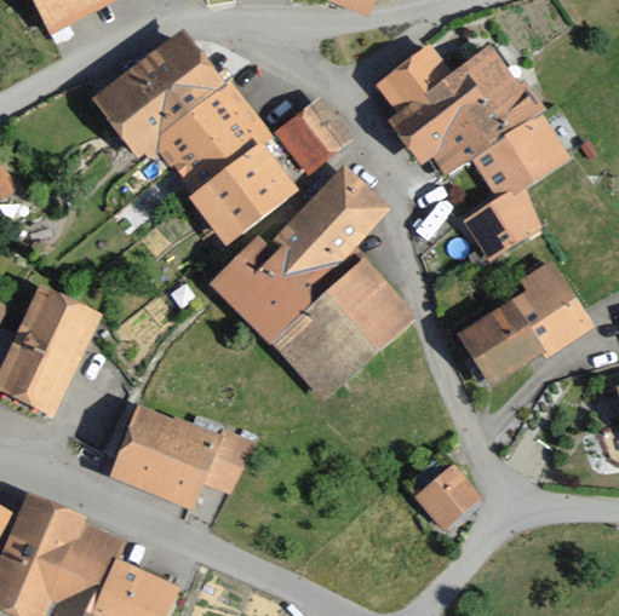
[(32,0),(46,28),(104,0),(32,0)]
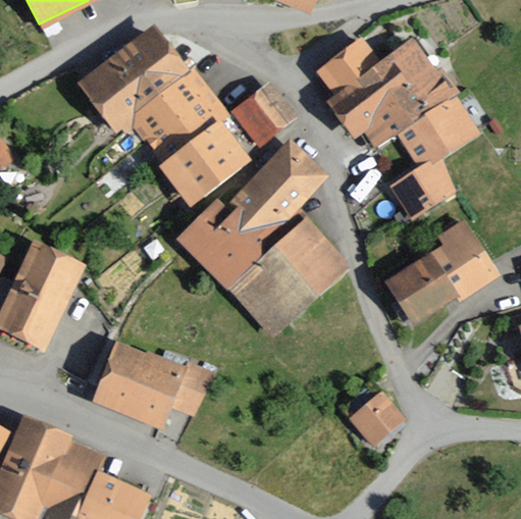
[(318,0),(280,0),(314,14),(318,0)]
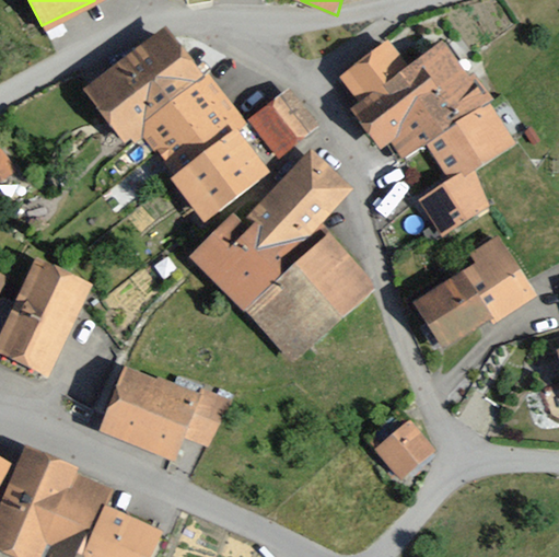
[(237,125),(164,26),(77,92),(125,154),(143,140),(169,175),(237,125)]
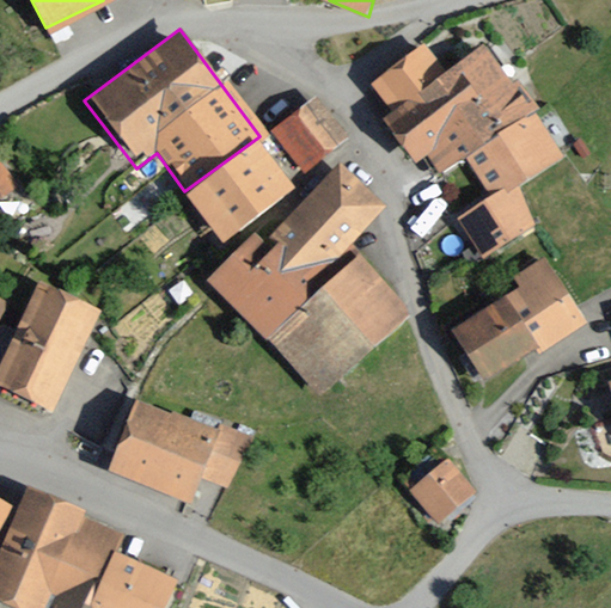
[(428,44),(371,87),(392,116),(383,123),(414,166),(427,157),(443,177),(462,161),(529,117),(537,106),(488,40),(446,69),(428,44)]
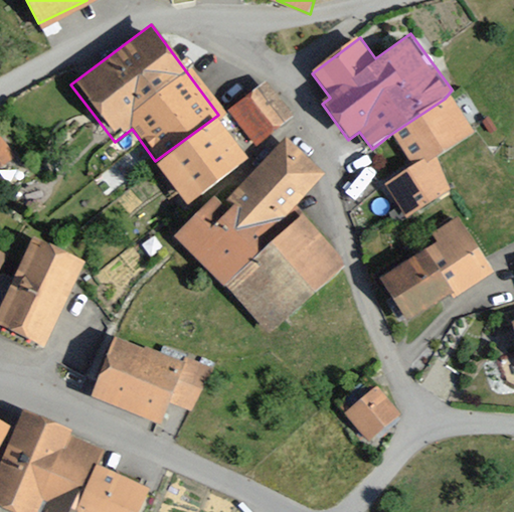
[(264,82),(228,111),(253,143),(291,116),(264,82)]
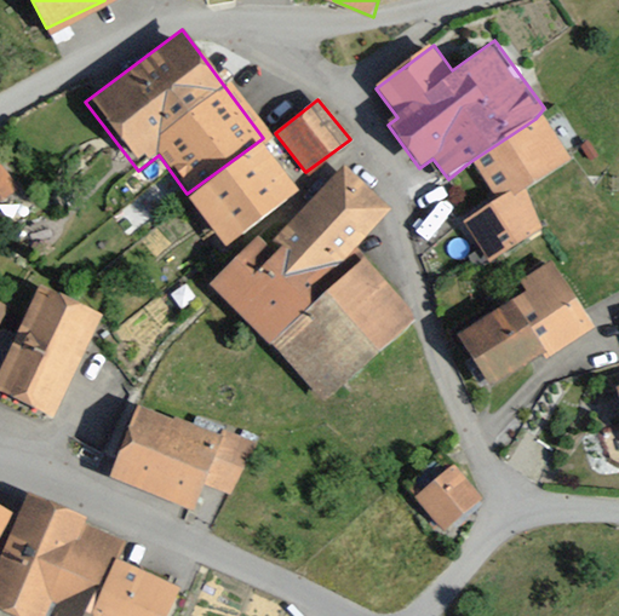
[(565,163),(536,119),(468,163),(496,205),(525,190),(565,163)]
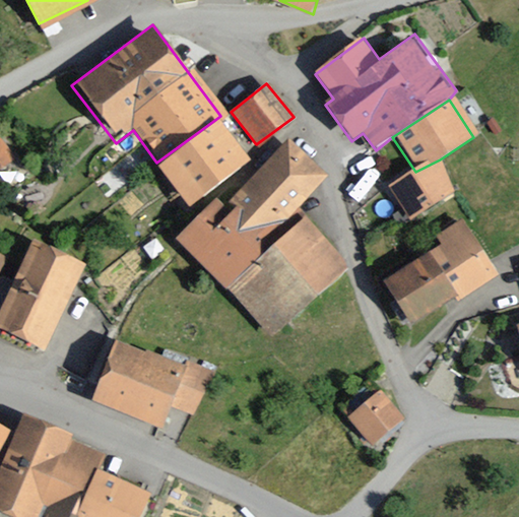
[(256,144),(231,112),(220,116),(156,163),(188,204),(248,160),(243,153),(256,144)]
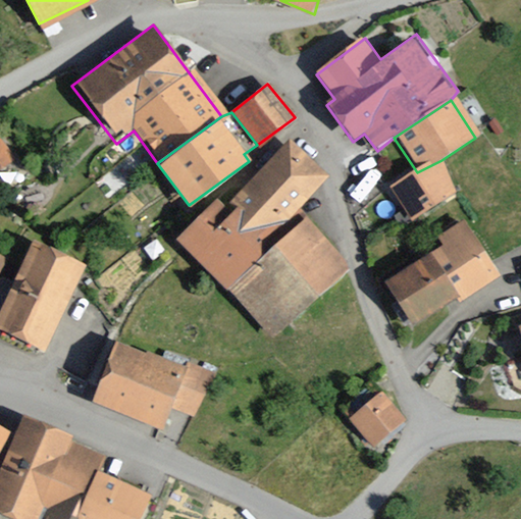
[(0,126),(0,169),(20,155),(0,126)]
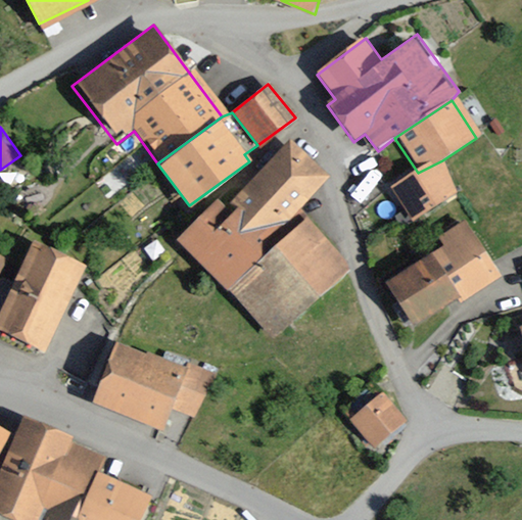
[(322,178),(289,145),(227,205),(220,199),(177,241),(273,337),(340,271),(284,215),(322,178)]
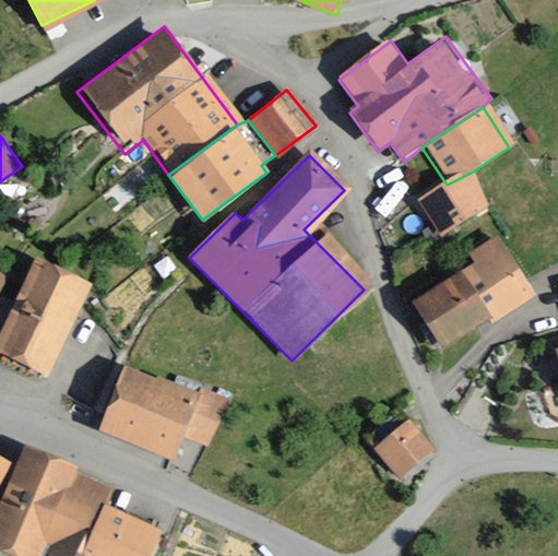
[(493,209),(473,172),(447,185),(419,200),(439,237),(493,209)]
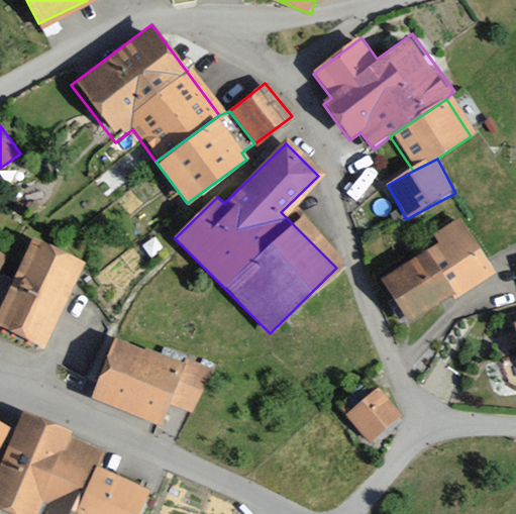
[(438,246),(382,282),(407,321),(450,294),(454,300),(497,274),(460,215),(430,234),(438,246)]
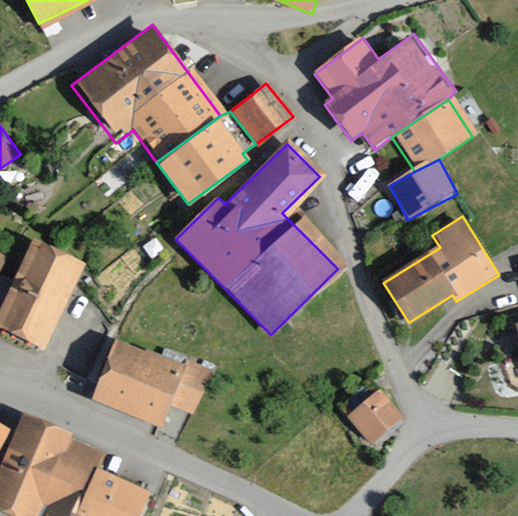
[(85,263),(32,238),(24,256),(6,290),(0,306),(0,334),(44,354),(85,263)]
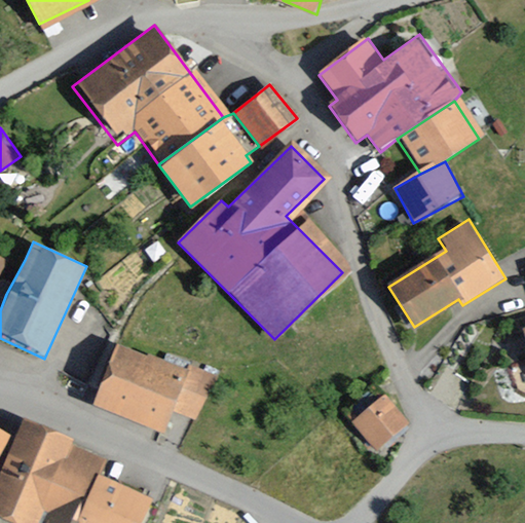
[(0,291),(6,294),(25,260),(0,247),(0,291)]
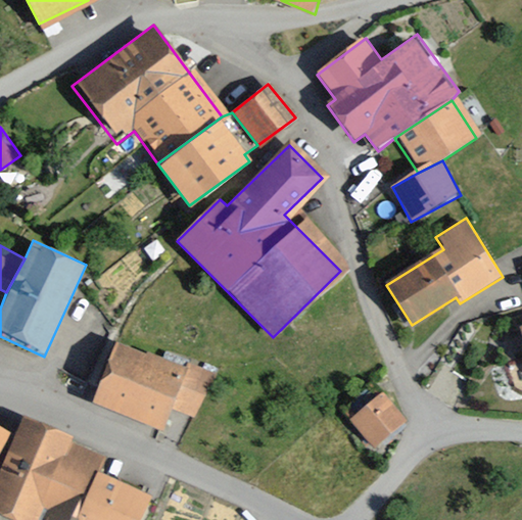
[(211,379),(116,340),(91,403),(162,431),(173,409),(195,418),(211,379)]
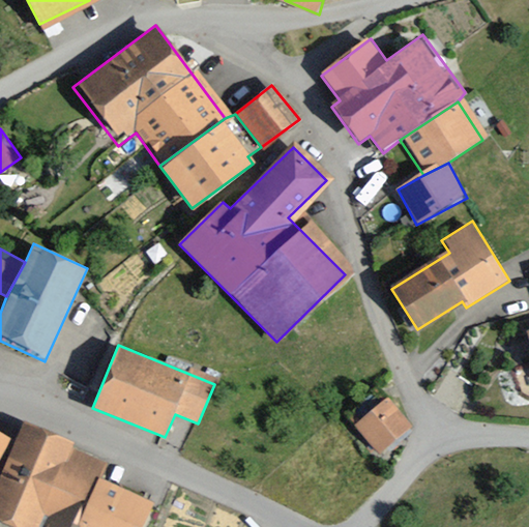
[(415,432),(386,400),(356,427),(384,459),(415,432)]
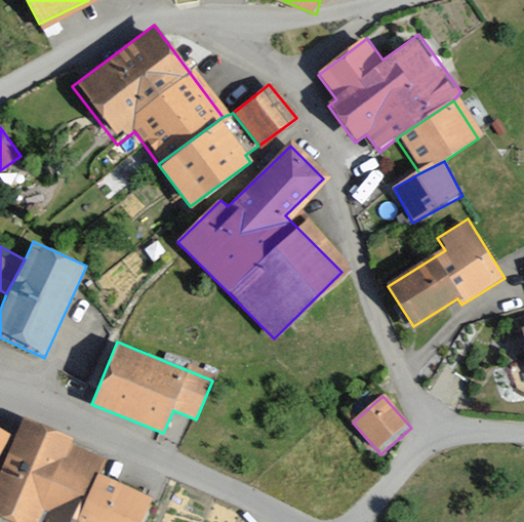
[(76,438),(22,415),(13,436),(0,468),(0,516),(13,521),(77,521),(98,472),(105,457),(73,444),(76,438)]
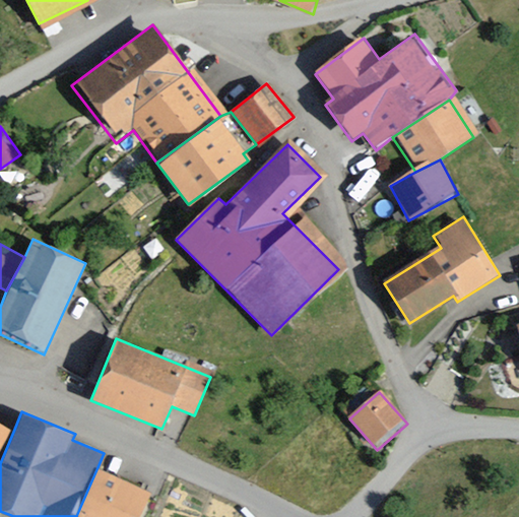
[(0,463),(13,432),(0,426),(0,463)]
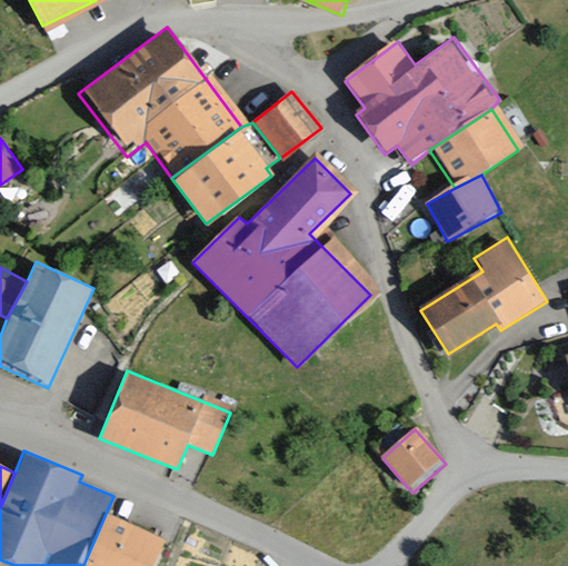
[(158,565),(170,534),(107,512),(83,565),(158,565)]
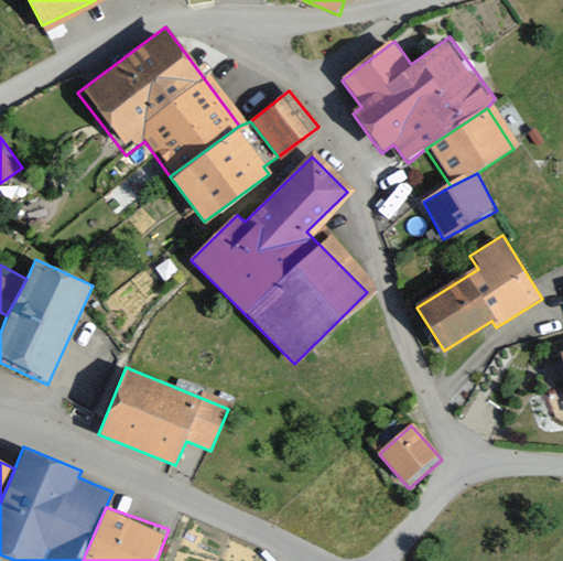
All buildings are outlined.
